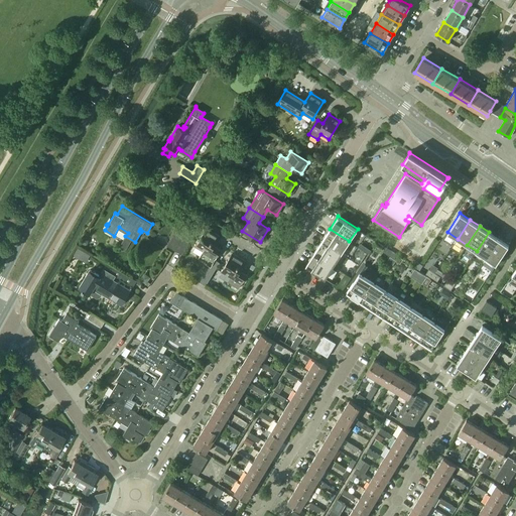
[(199,281),(206,285),(220,263),(215,260),(219,252),(212,248),(220,236),(207,228),(196,246),(203,251),(198,258),(209,265),(199,281)]
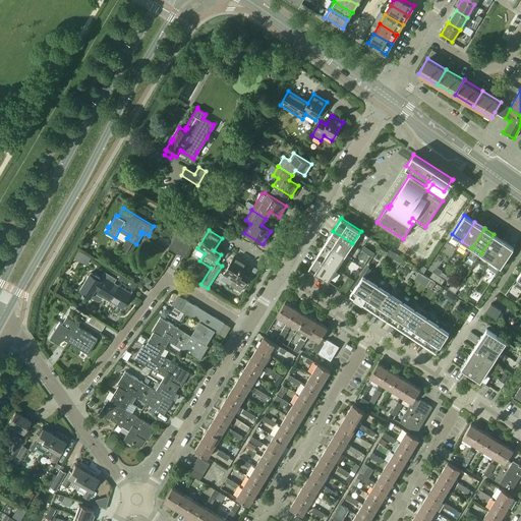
[(325,243),(345,255),(352,243),(333,231),(325,243)]
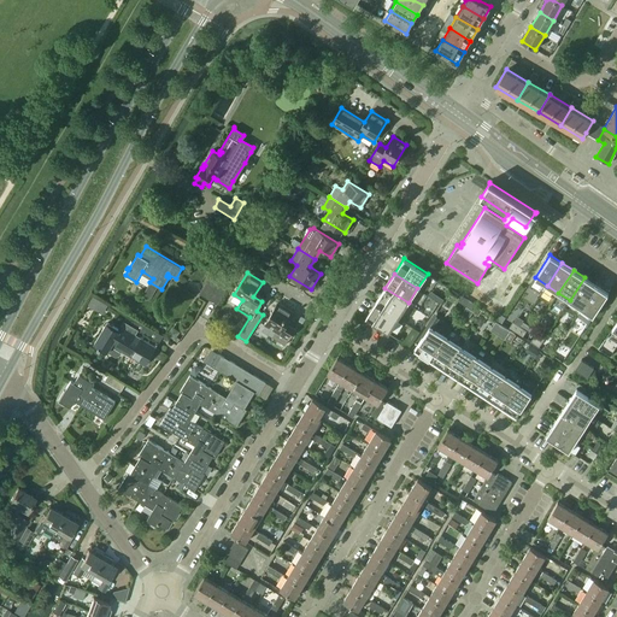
[(570,300),(581,309),(597,286),(585,277),(570,300)]
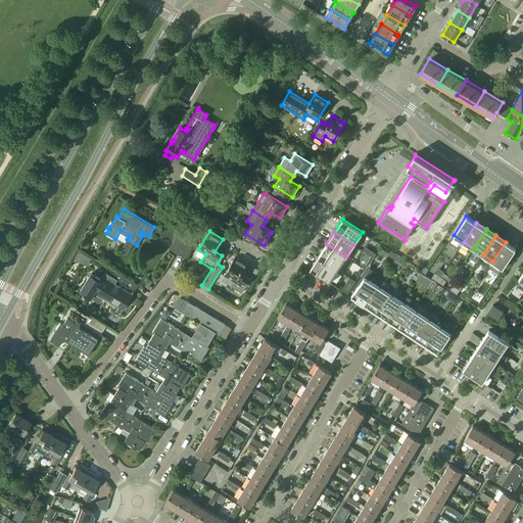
[(181,247),(188,251),(195,240),(188,236),(181,247)]
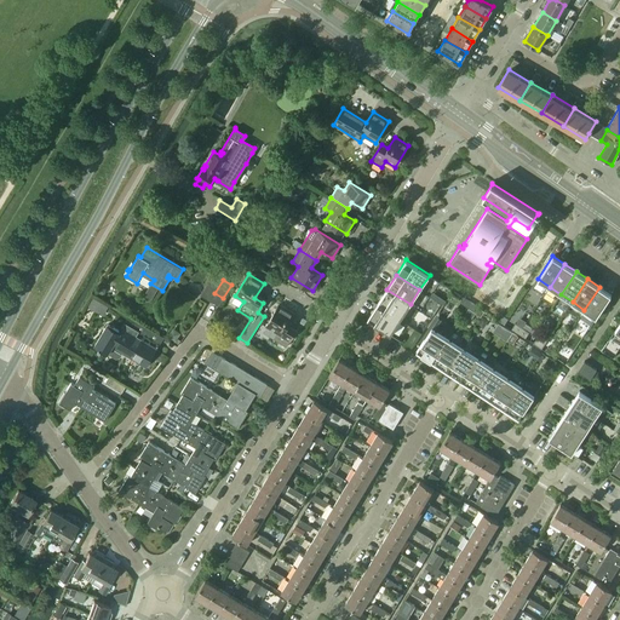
[(584,310),(596,317),(612,294),(600,287),(584,310)]
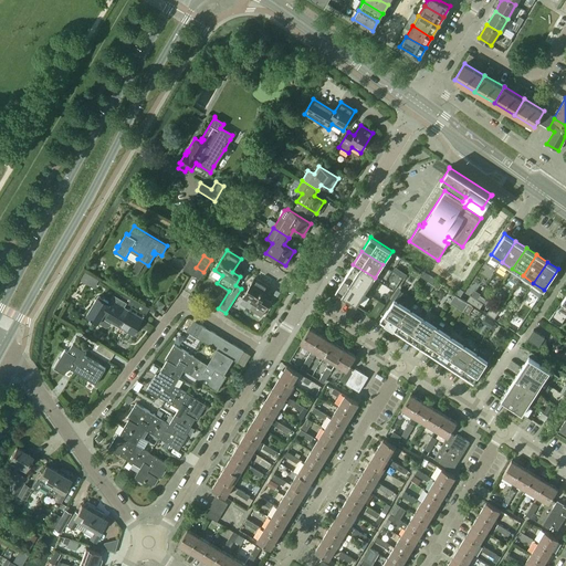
[(344,278),(366,291),(375,278),(353,264),(344,278)]
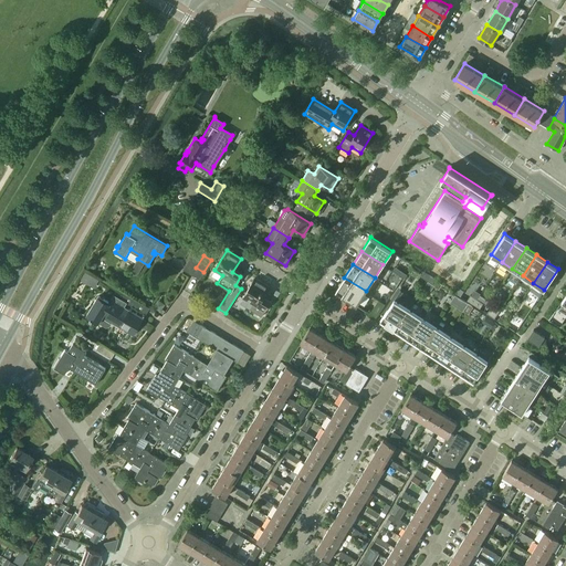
[(79,279),(94,287),(100,279),(83,270),(79,279)]
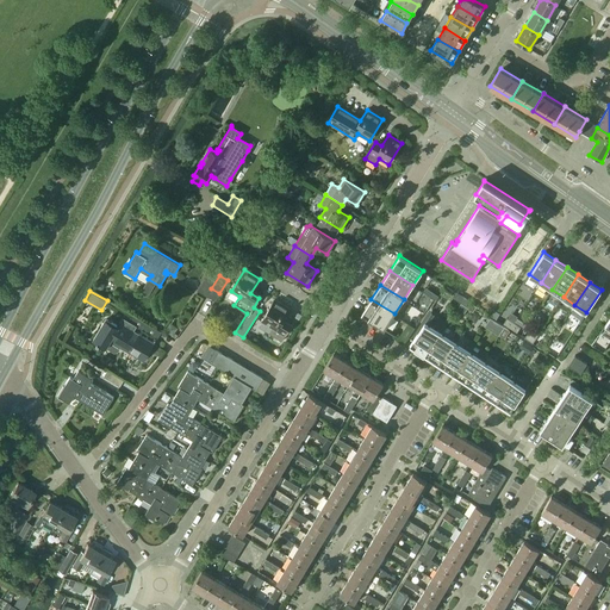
[(423,302),(430,305),(434,299),(428,294),(423,302)]
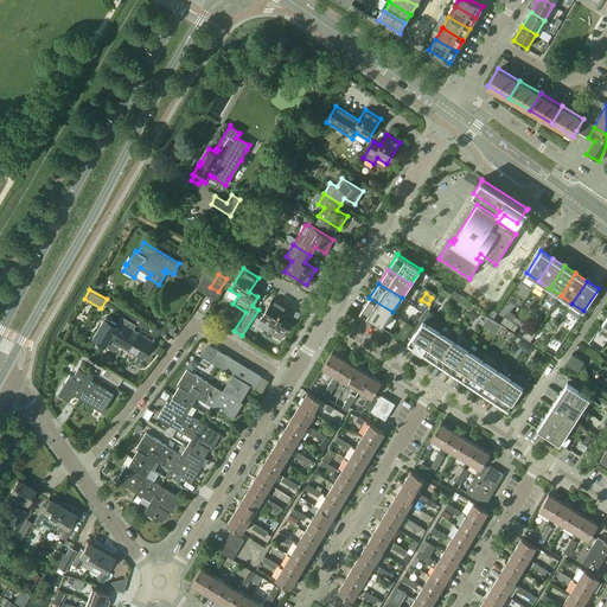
[(268,332),(280,339),(291,323),(282,318),(288,307),(273,298),(260,319),(272,326),(268,332)]
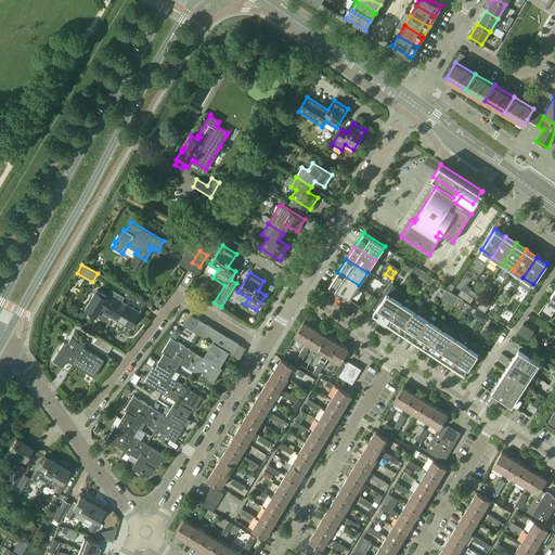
[(328,285),(349,299),(359,285),(337,272),(328,285)]
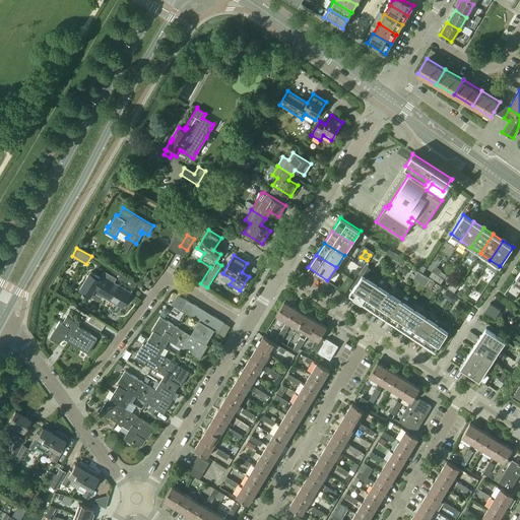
[(416,267),(424,272),(427,267),(419,262),(416,267)]
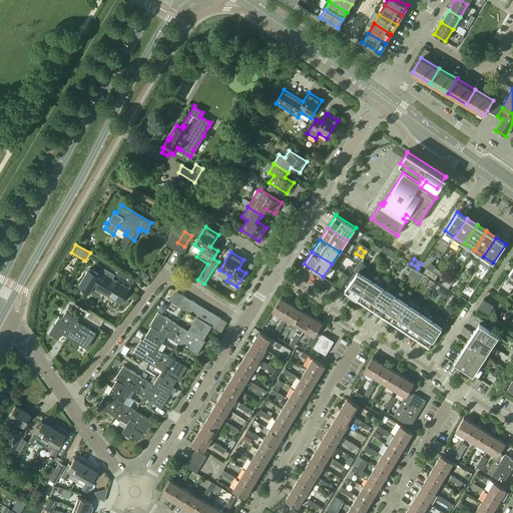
[(101,292),(121,304),(130,289),(112,279),(114,275),(132,286),(136,280),(113,266),(110,272),(103,268),(101,271),(99,274),(89,269),(78,286),(89,293),(96,297),(99,296),(101,292)]
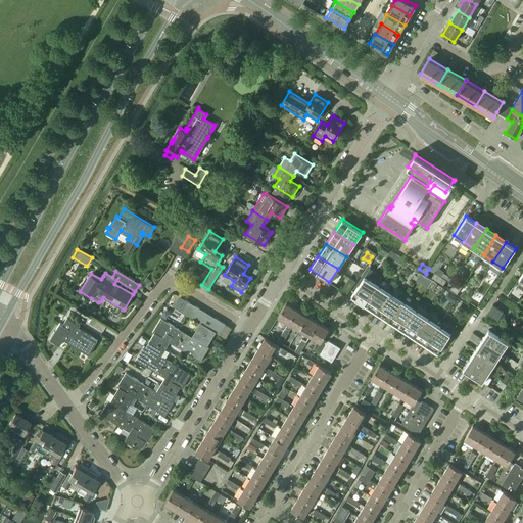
[(431,278),(437,282),(441,276),(435,273),(431,278)]
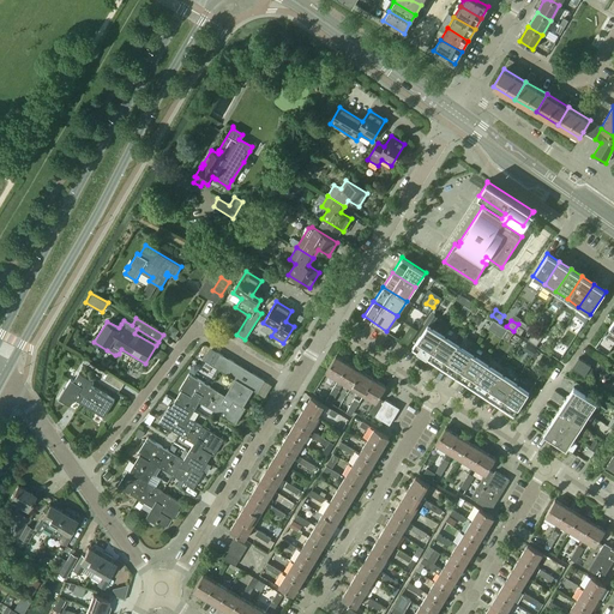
[(413,348),(427,357),(443,335),(427,324),(413,348)]
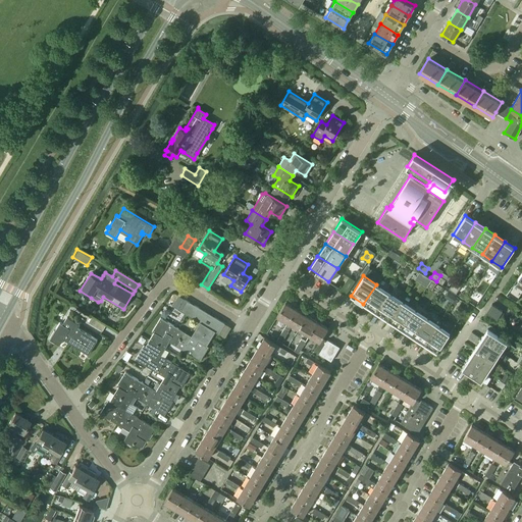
[(440,275),(436,281),(442,284),(446,279),(440,275)]
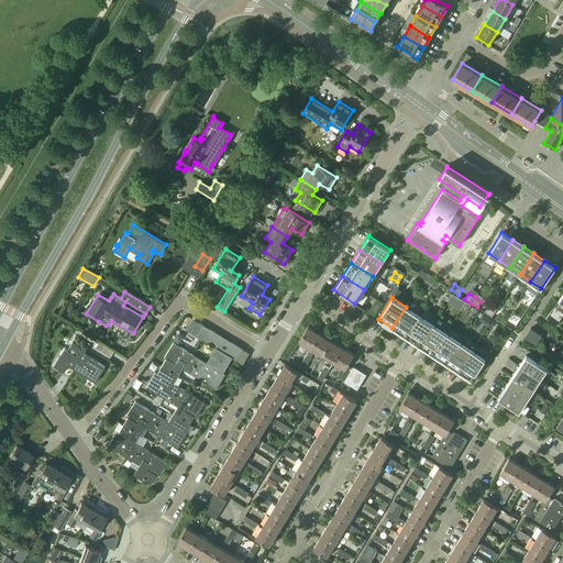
[(392,328),(405,337),(419,316),(406,307),(392,328)]
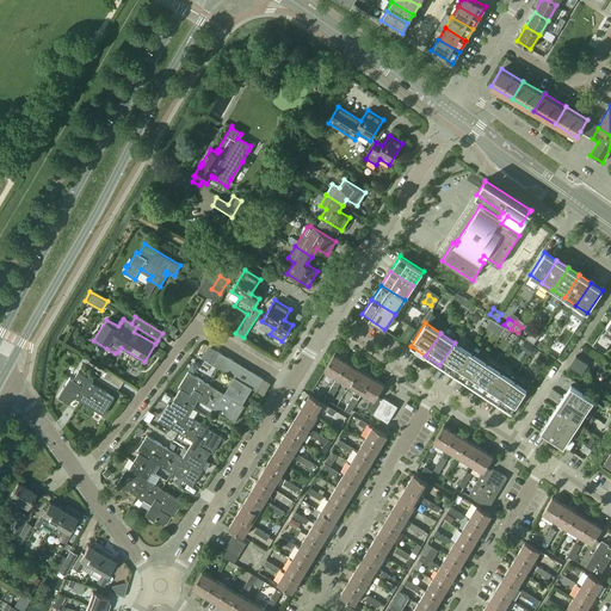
[(526,339),(534,344),(537,338),(531,333),(526,339)]
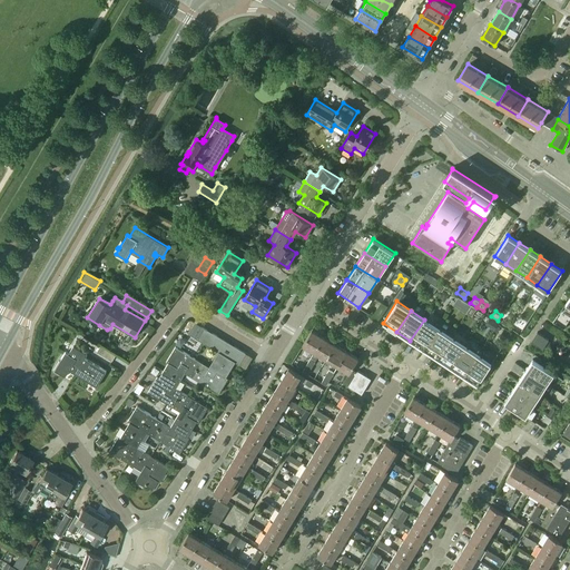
[(410,341),(423,350),(438,327),(424,320),(410,341)]
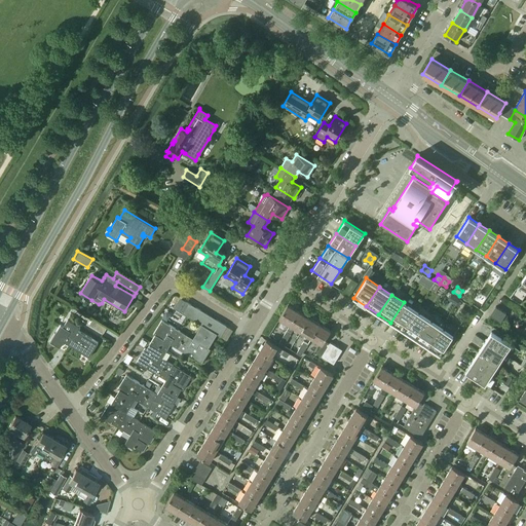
[(179,311),(184,314),(191,304),(185,301),(179,311)]
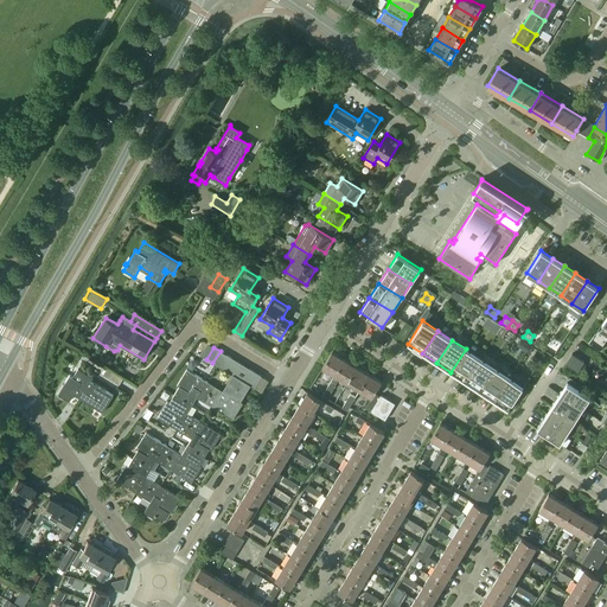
[(451,372),(465,382),(480,358),(466,349),(451,372)]
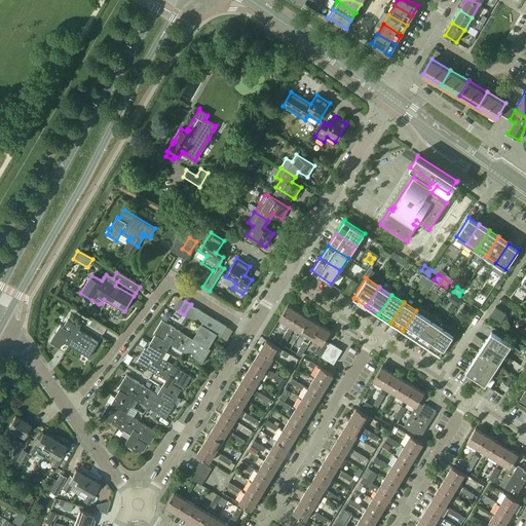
[(184,314),(189,317),(196,307),(191,304),(184,314)]
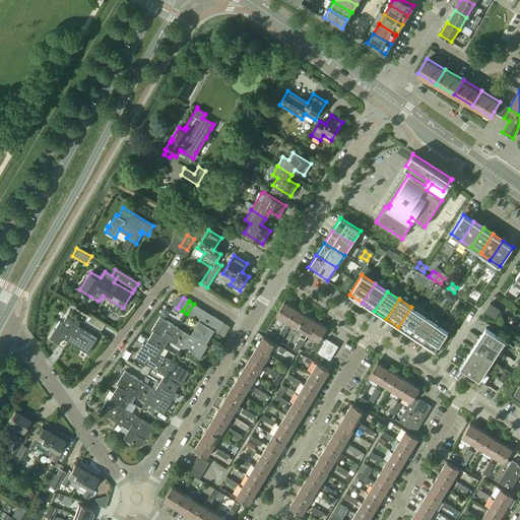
[(276,315),(286,321),(295,308),(284,302),(276,315)]
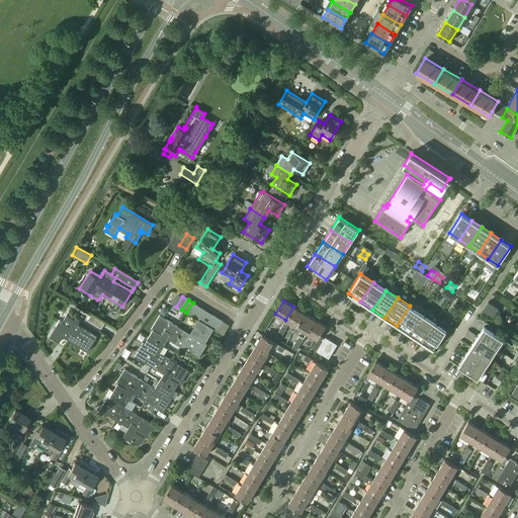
[(483,310),(493,317),(499,309),(488,301),(483,310)]
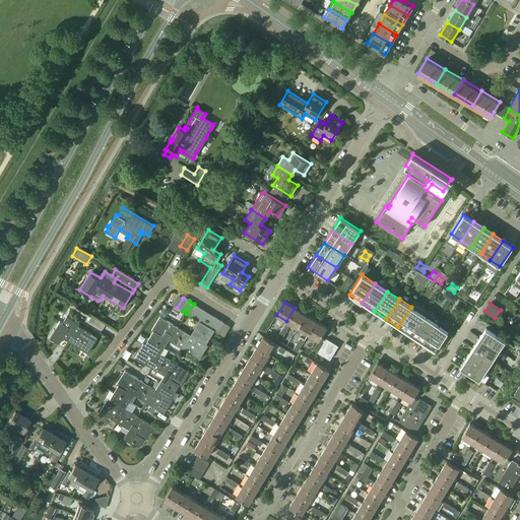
[(187,314),(192,317),(199,307),(194,304),(187,314)]
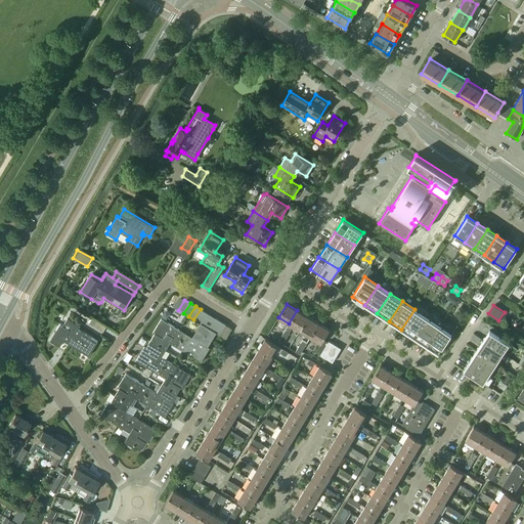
[(193,319),(199,322),(206,312),(201,309),(193,319)]
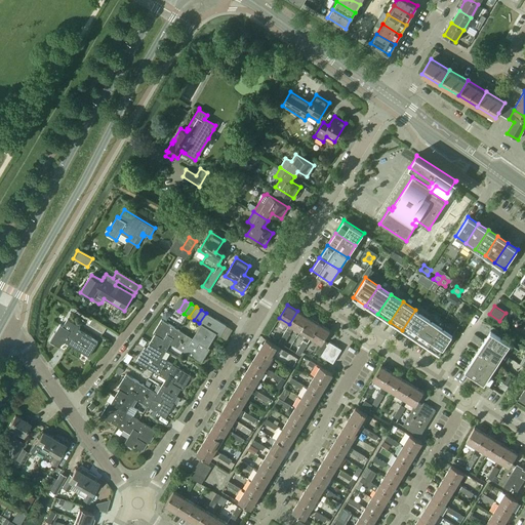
[(402,330),(414,338),(428,318),(415,310),(402,330)]
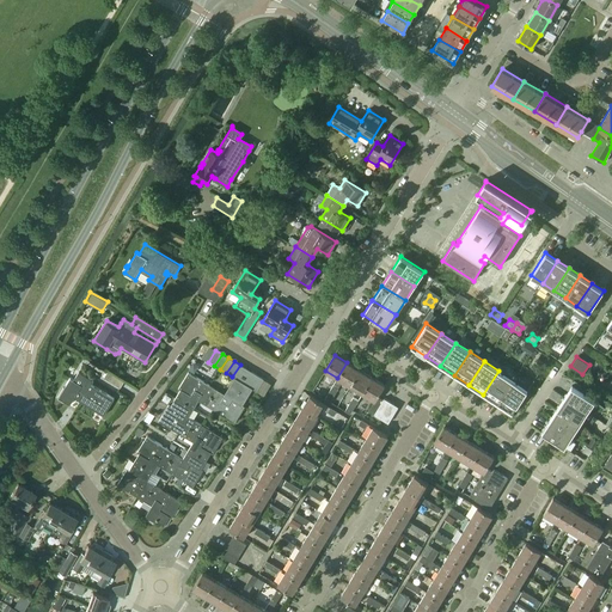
[(337,378),(350,386),(360,369),(347,362),(337,378)]
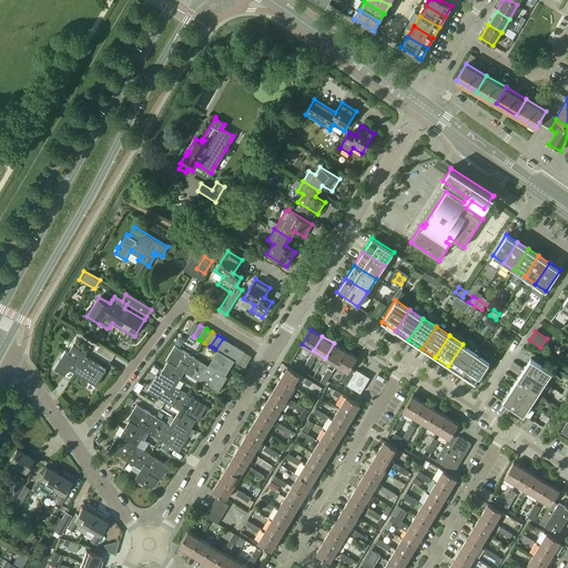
[(215,350),(217,351),(221,353),(229,342),(223,338),(215,350)]
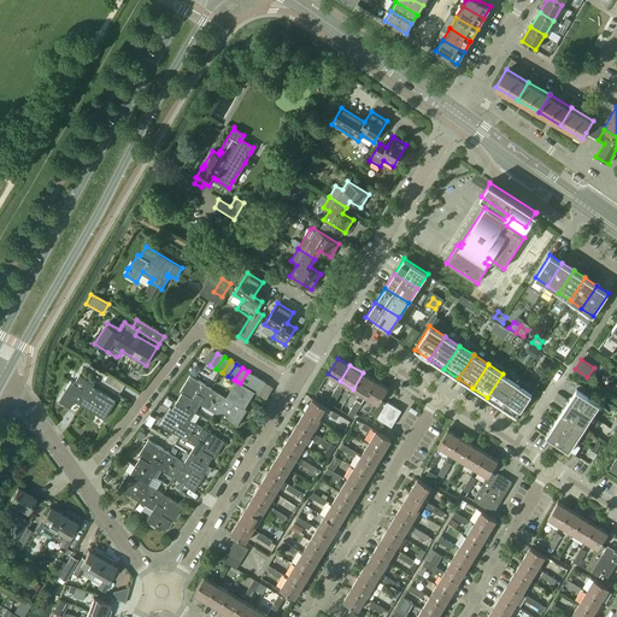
[(248,371),(240,383),(246,387),(254,375),(248,371)]
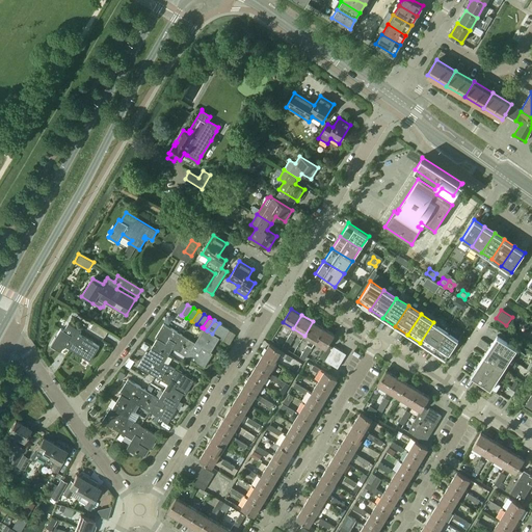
[(304,336),(315,342),(323,328),(313,321),(304,336)]
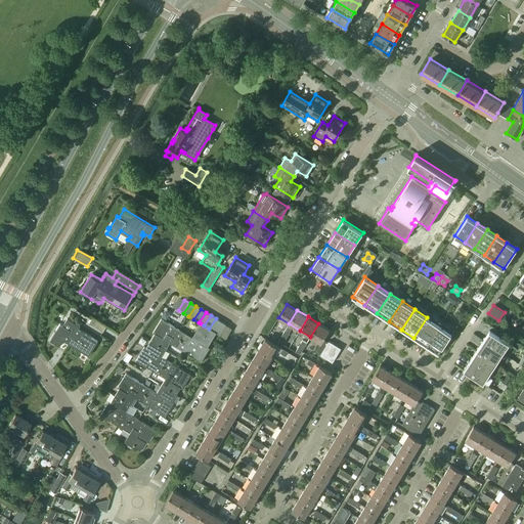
[(89,323),(102,332),(106,325),(92,317),(89,323)]
